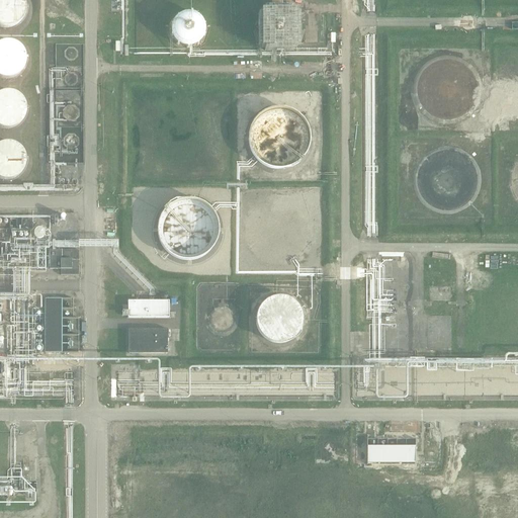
[(0,0),(0,25),(22,25),(22,0),(0,0)]
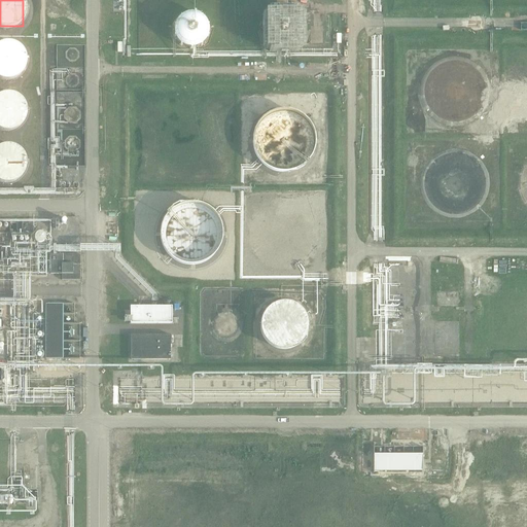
[(209,30),(209,29),(208,26),(207,24),(206,21),(204,18),(201,15),(198,13),(194,12),(190,12),(186,13),(184,14),(181,15),(179,18),(177,21),(176,24),(175,26),(175,29),(175,33),(176,35),(177,38),(179,40),(181,42),(184,44),(186,45),(190,46),(194,46),(198,45),(201,43),(204,41),(206,39),(207,35),(208,33),(209,30)]
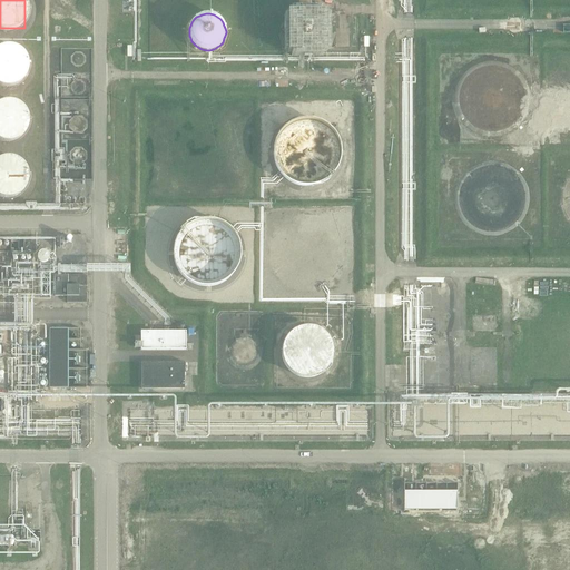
[(326,32),(326,29),(325,26),(324,23),(322,20),(318,18),(315,16),(313,15),(308,15),(305,15),(302,16),(297,17),(295,19),(293,21),(291,26),(291,29),(290,32),(291,36),(291,39),(293,41),(294,45),(297,47),(300,48),(304,50),(306,50),(311,50),(314,49),(317,48),(321,46),(323,42),(324,40),(325,37),(326,32)]
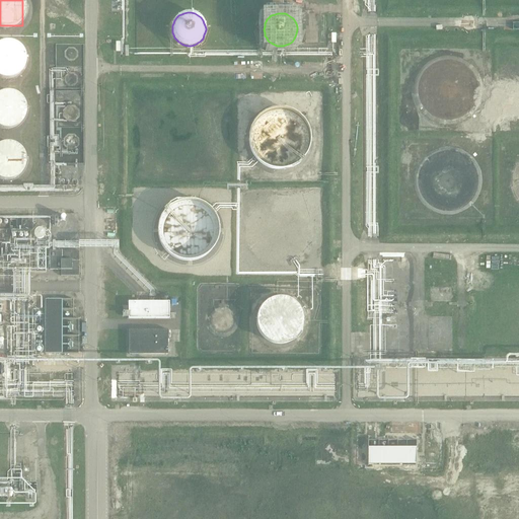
[(0,77),(23,78),(24,45),(0,43),(0,77)]
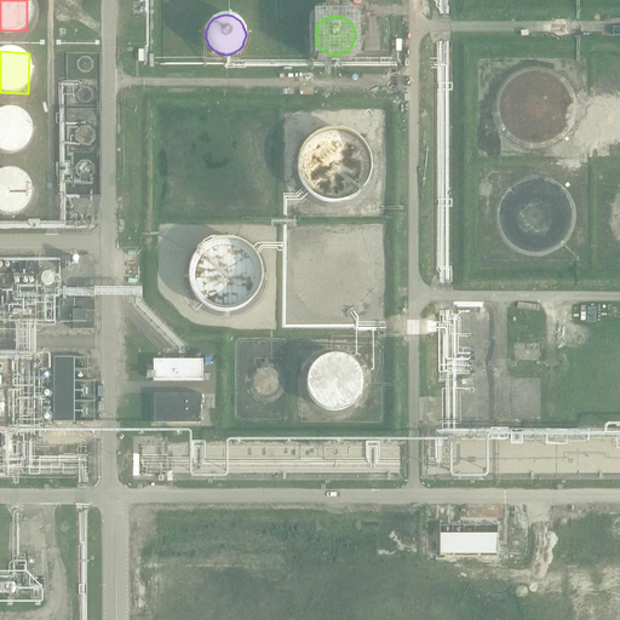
[(0,110),(0,151),(29,153),(30,113),(0,110)]
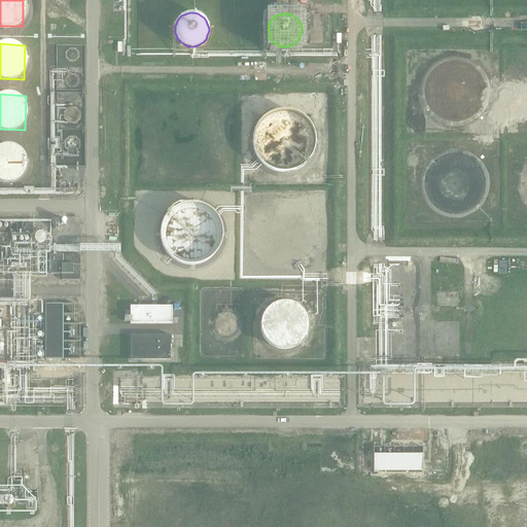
[(269,169),(291,174),(310,164),(318,145),(314,126),(297,112),(279,111),(264,119),(254,135),(257,156),(269,169)]
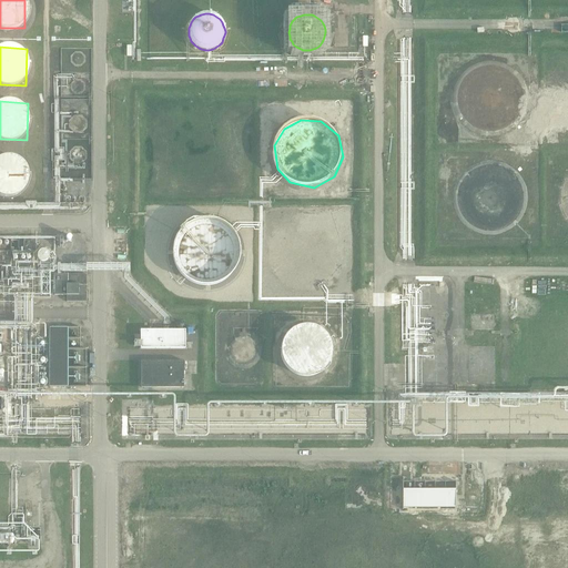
[(0,195),(24,196),(26,159),(0,158),(0,195)]
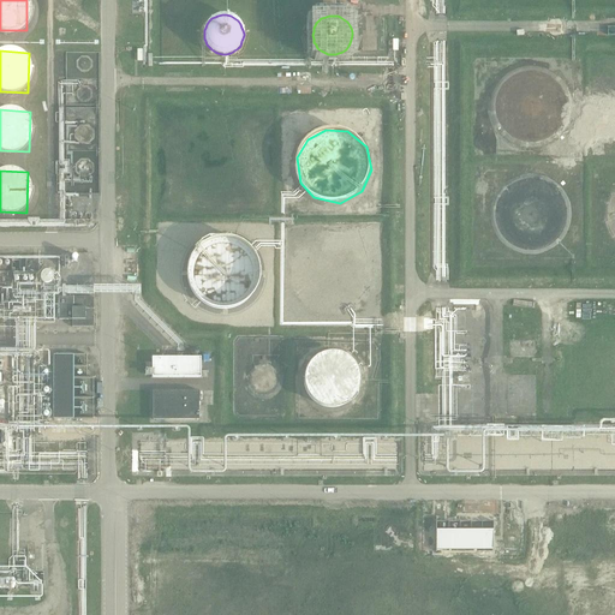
[(204,305),(230,311),(252,299),(262,276),(256,254),(238,239),(215,237),(198,246),(187,266),(191,291),(204,305)]
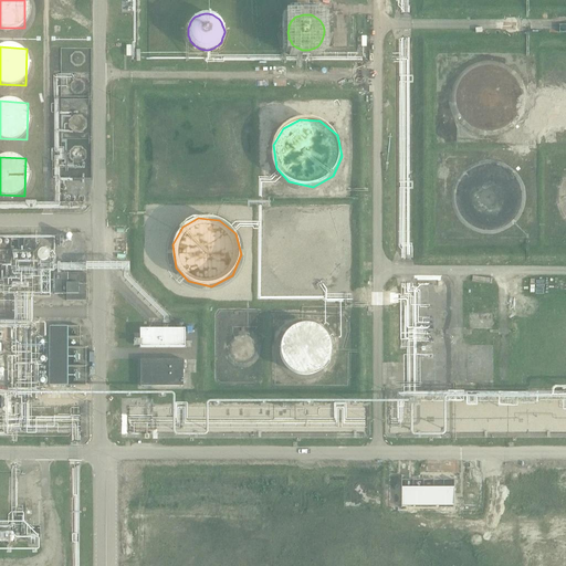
[(39,269),(54,270),(55,250),(40,249),(39,269)]
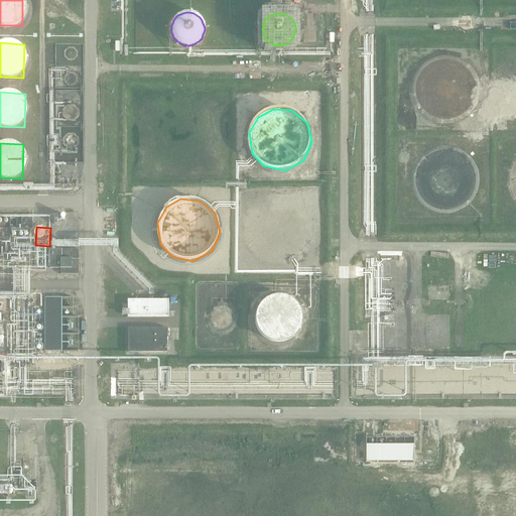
[(79,274),(78,250),(61,250),(49,250),(49,268),(60,268),(60,274),(79,274)]
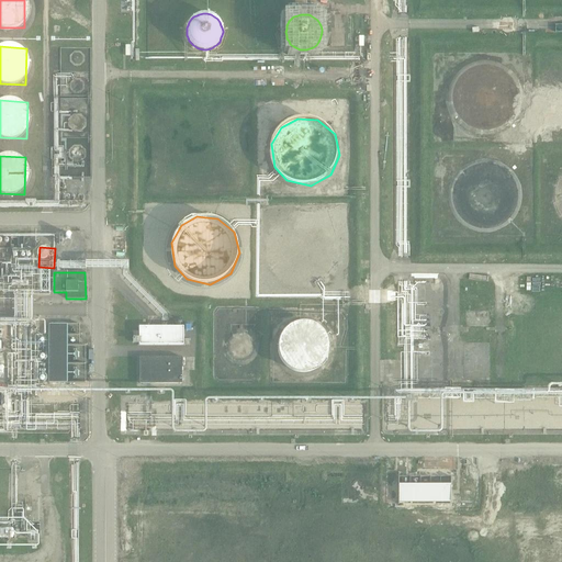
[(48,383),(66,383),(66,324),(48,324),(48,383)]
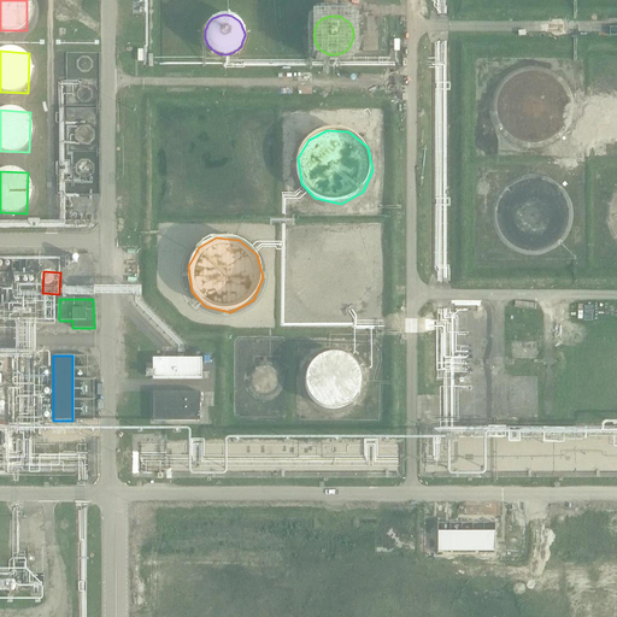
[(321,405),(341,407),(356,399),(360,380),(354,364),(340,357),(321,359),(309,374),(310,394),(321,405)]
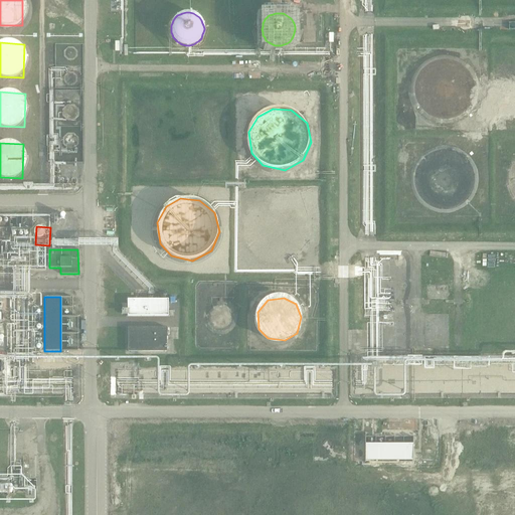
[(167,317),(167,300),(126,300),(126,317),(167,317)]
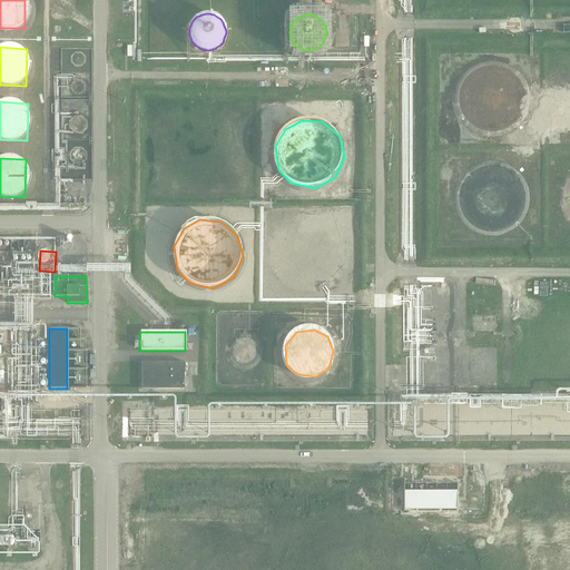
[(184,389),(184,364),(141,364),(141,387),(184,389)]
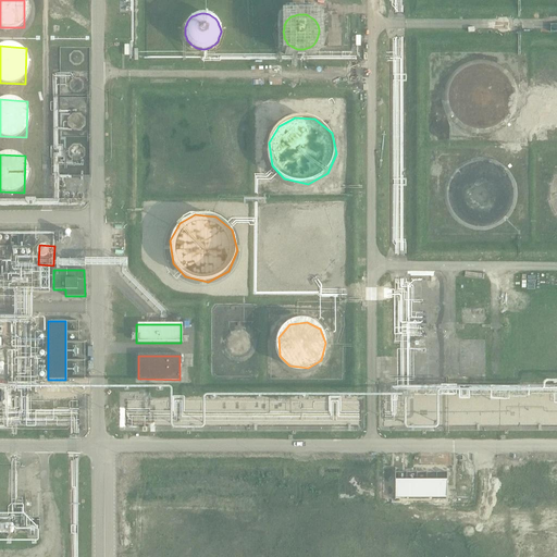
[(446,497),(446,480),(395,480),(395,498),(446,497)]
